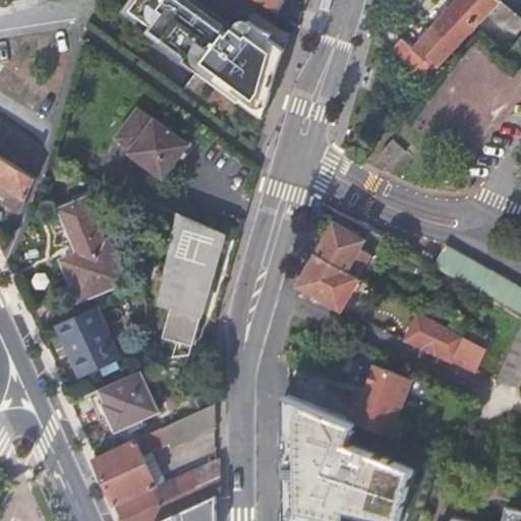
[(275,65),(282,67),(287,50),(273,43),(277,36),(263,30),(244,18),(235,31),(194,0),(139,0),(132,10),(155,26),(150,34),(199,71),(203,67),(251,104),(248,108),(249,108),(266,118),(274,91),(268,85),(271,81),(266,77),(275,65)]
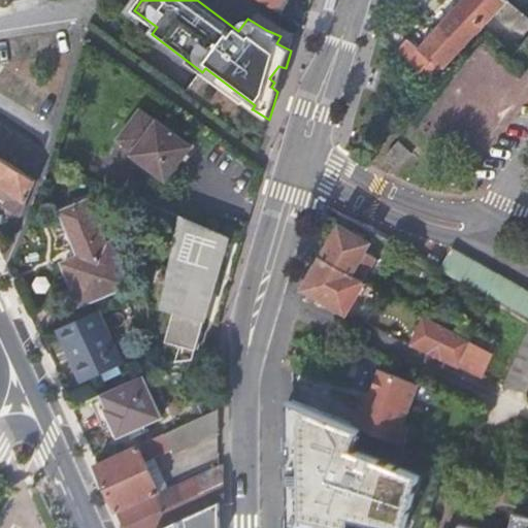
[(486,26),(508,2),(505,0),(464,0),(460,5),(486,26)]
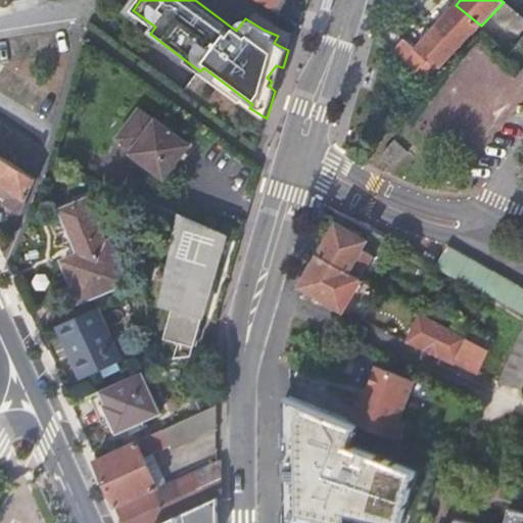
[(462,47),(481,26),(456,5),(436,27),(462,47)]
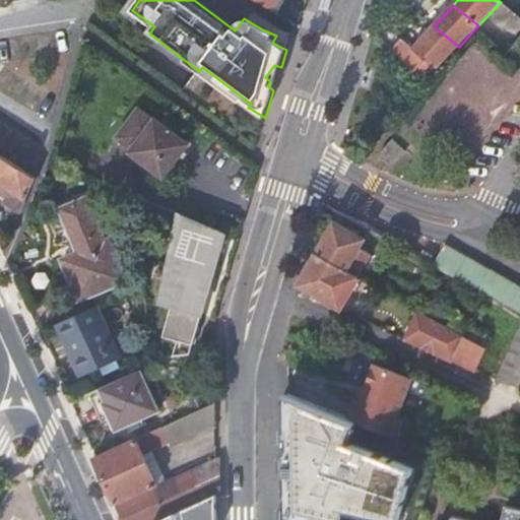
[(394,53),(416,70),(429,79),(459,47),(434,26),(413,49),(403,41),(394,53)]
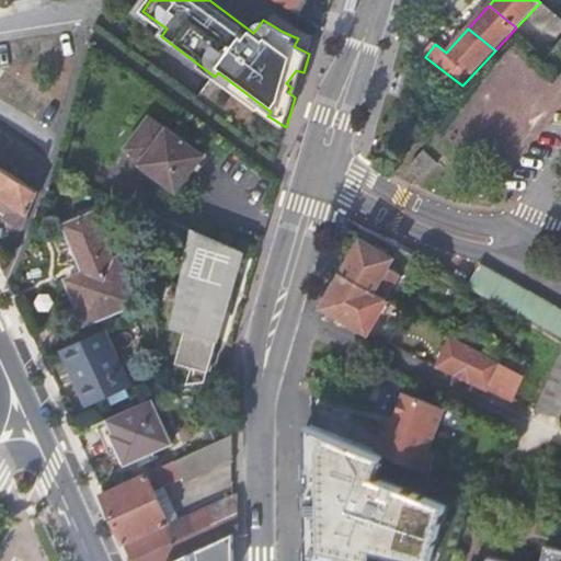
[(149,115),(125,148),(142,161),(141,163),(176,190),(203,155),(168,128),(168,129),(149,115)]
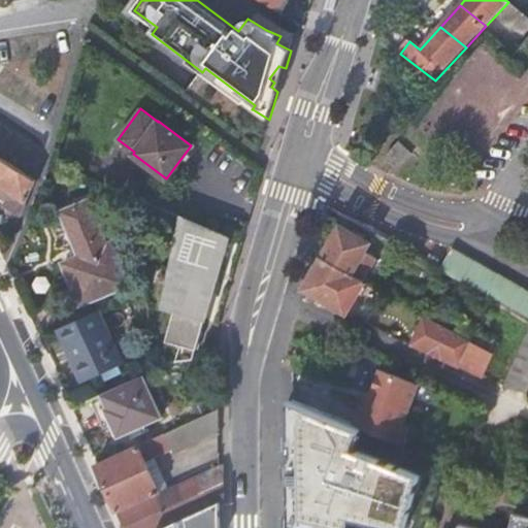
[(417,156),(404,145),(391,162),(404,172),(417,156)]
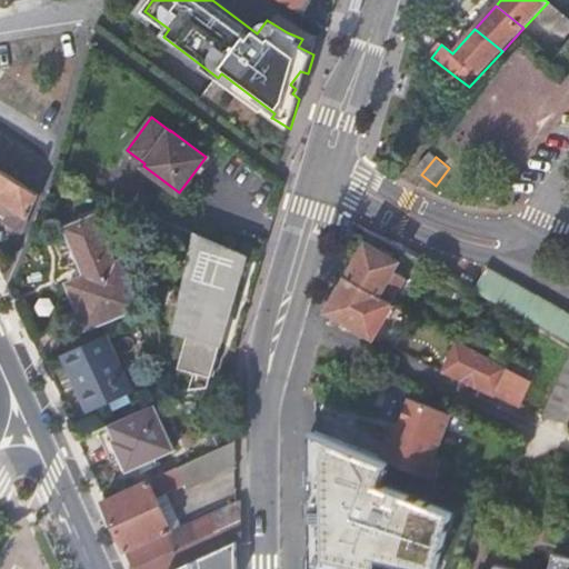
[(12,227),(18,230),(35,193),(0,171),(0,202),(18,213),(12,227)]
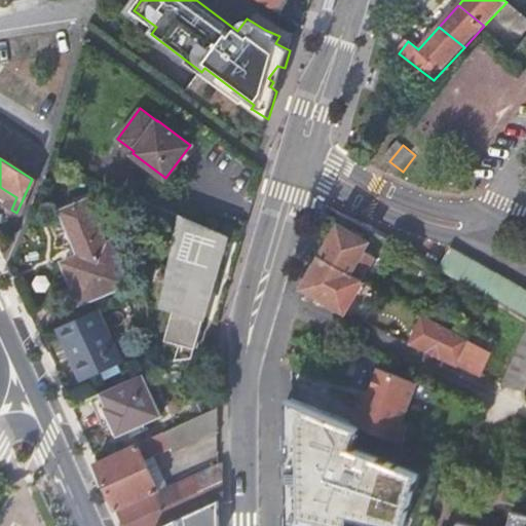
[(81,255),(65,262),(81,302),(128,282),(111,241),(107,243),(88,199),(63,211),(81,255)]
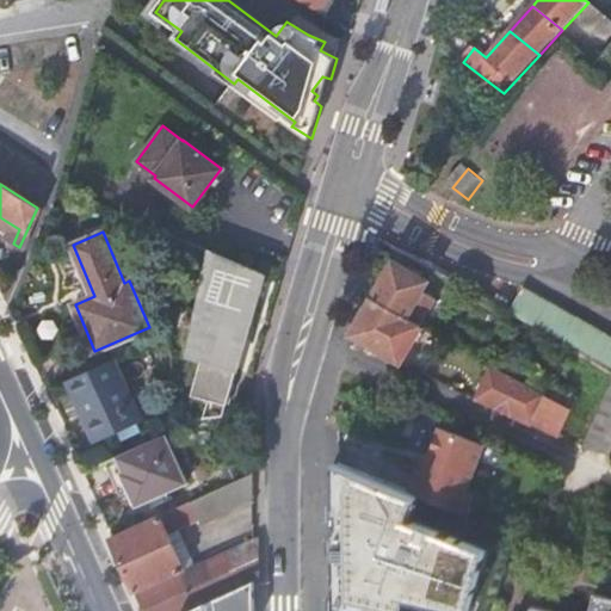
[(226,413),(266,273),(213,250),(192,356),(204,359),(195,395),(211,401),(209,415),(226,413)]
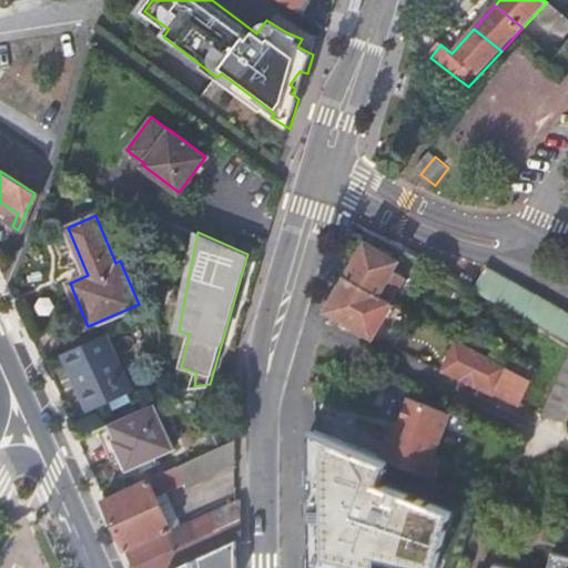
[(367,243),(348,276),(392,301),(406,276),(397,271),(395,275),(391,273),(397,261),(367,243)]
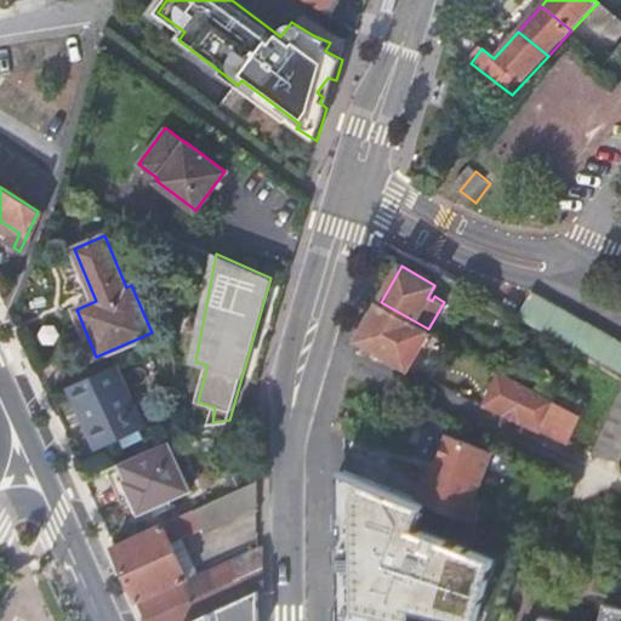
[(620,374),(620,342),(535,294),(520,318),(620,374)]
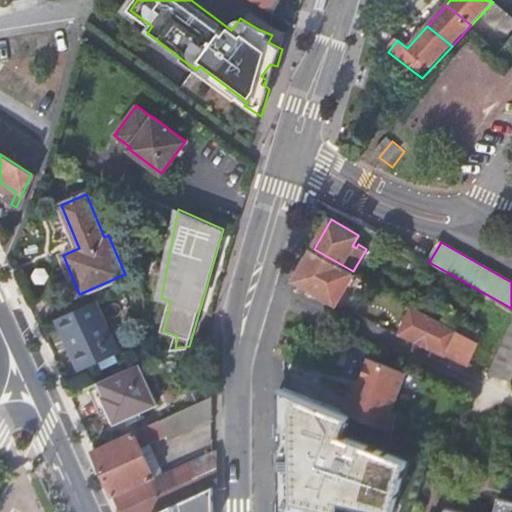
[(337,301),(353,271),(314,249),(297,278),(337,301)]
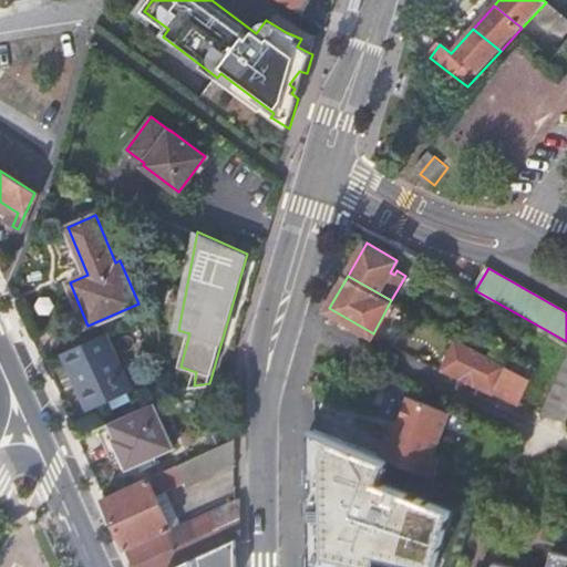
[(483,383),(494,358),(482,350),(444,330),(430,363),(463,379),(464,375),(483,383)]
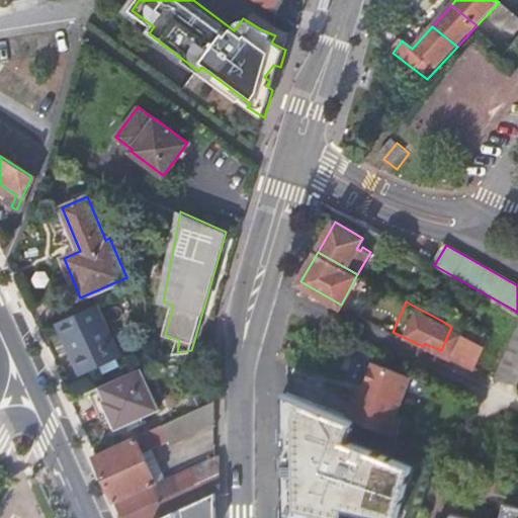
[(119,354),(97,304),(58,322),(81,372),(119,354)]
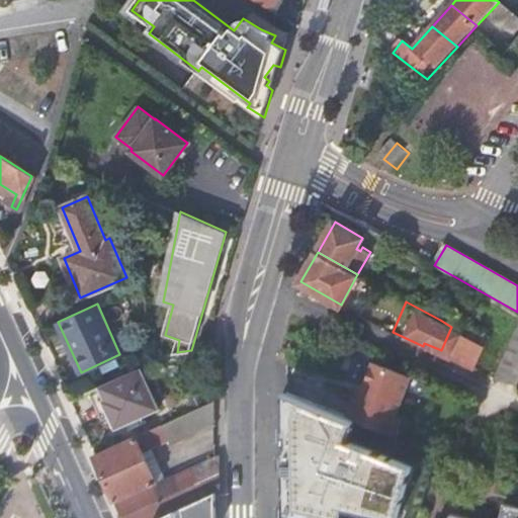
[(466,335),(475,339),(479,340),(484,329),(466,321),(465,322),(451,314),(454,308),(447,305),(440,320),(451,327),(458,331),(466,335)]
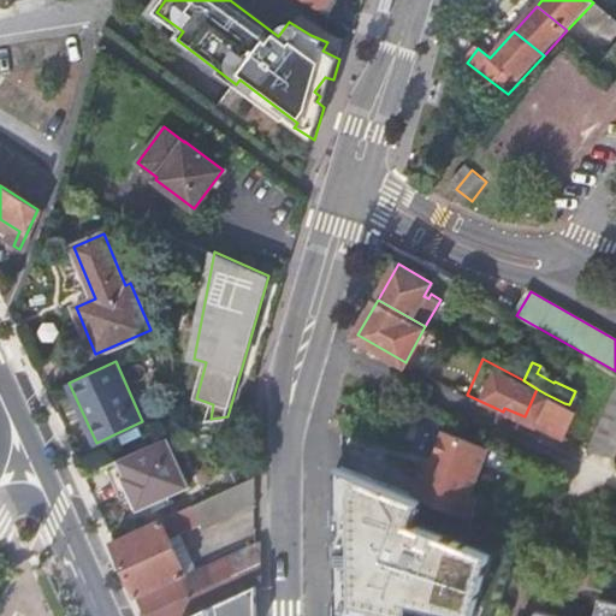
[(615,454),(615,450),(615,388),(588,450),(615,454)]
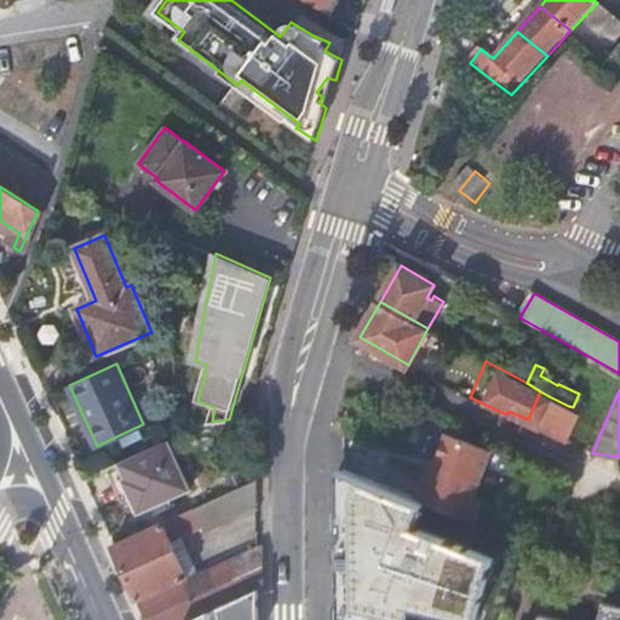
[(581,412),(573,407),(568,406),(552,440),(566,446),(581,412)]
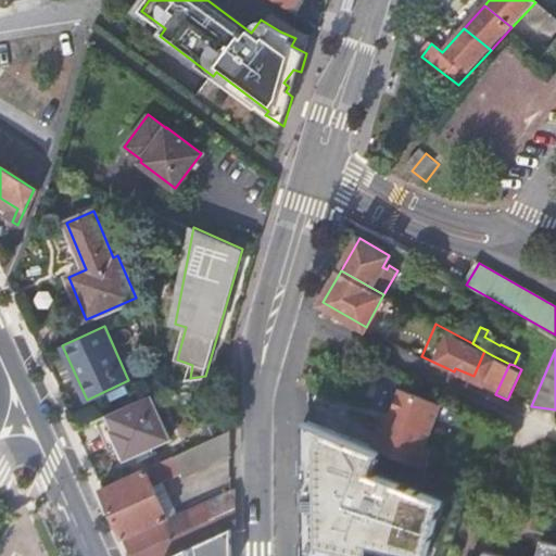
[(380,428),(375,443),(427,463),(431,450),(425,447),(441,405),(401,390),(391,415),(386,429),(380,428)]
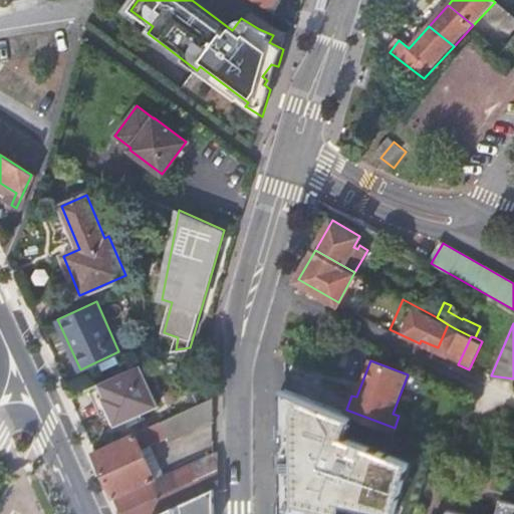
[(158,405),(139,364),(97,382),(104,397),(102,398),(114,425),(158,405)]
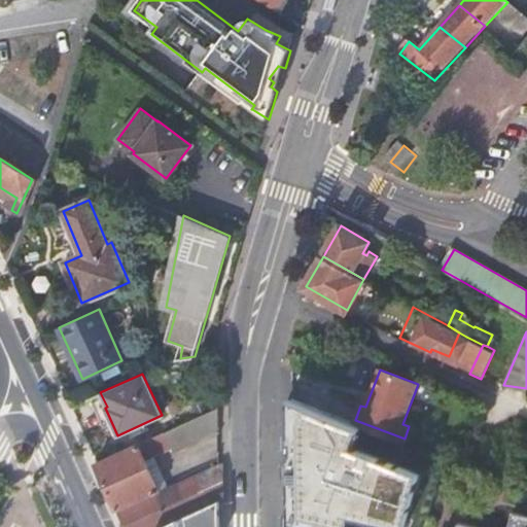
[(352,448),(359,428),(291,401),(291,525),(299,526),(349,526),(352,515),(402,526),(405,526),(421,471),(352,448)]
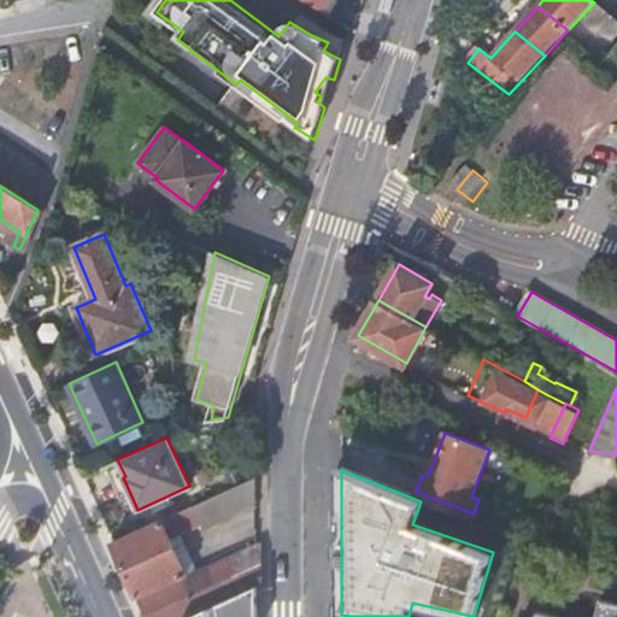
[(240,485),(193,505),(204,527),(258,501),(258,477),(257,476),(240,485)]
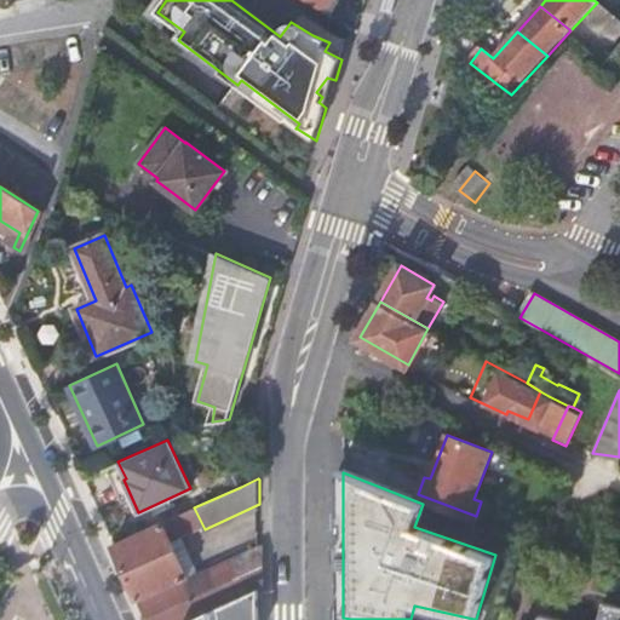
[(205,529),(194,507),(113,544),(148,619),(187,619),(220,606),(264,585),(264,545),(259,546),(258,547),(252,535),(247,538),(252,550),(201,572),(190,578),(172,539),(185,535),(205,529)]
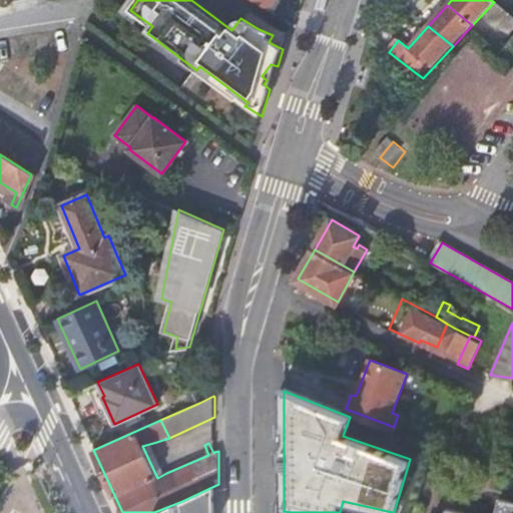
[(495,512),(512,512),(512,500),(500,497),(495,512)]
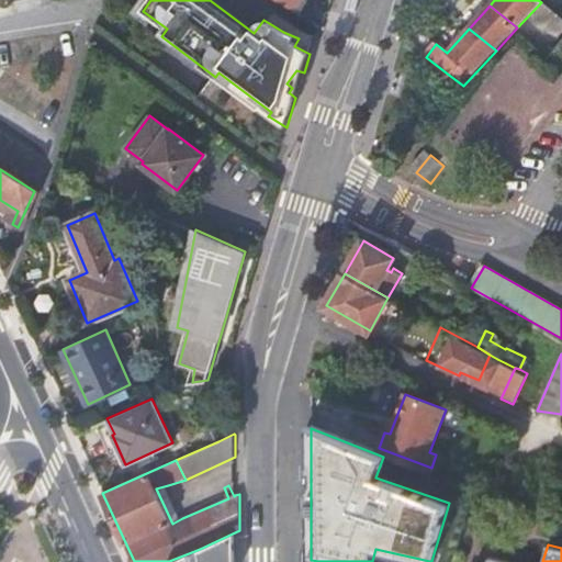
[(202,561),(200,549),(169,561),(202,561)]
